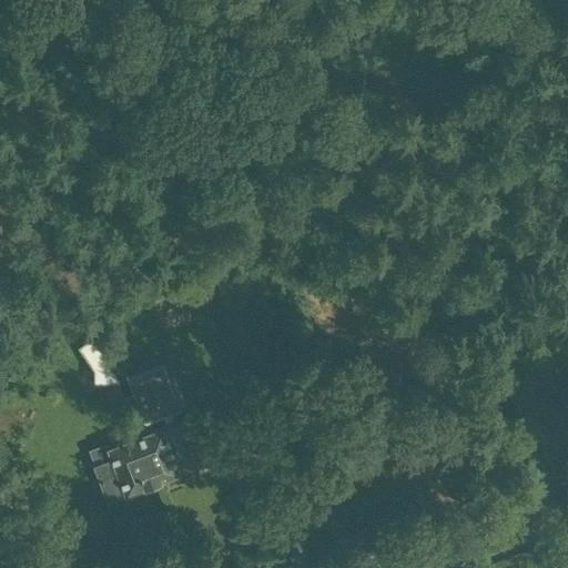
[(94,384),(119,384),(99,333),(79,352),(95,372),(94,384)]
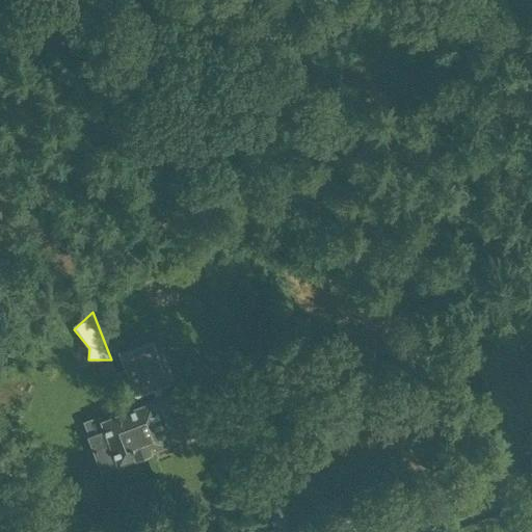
[(154,340),(118,353),(135,395),(170,381),(154,340)]
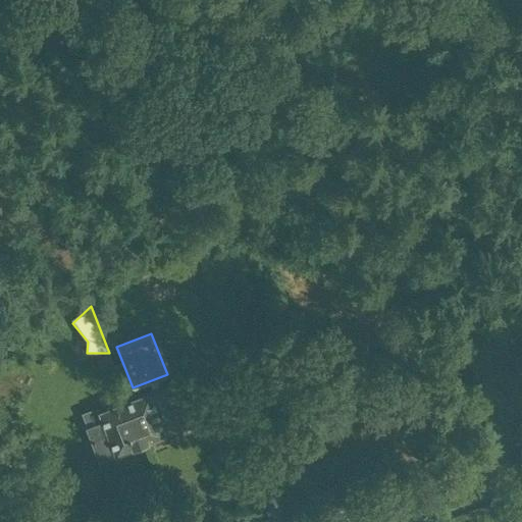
[(98,459),(146,440),(179,427),(164,386),(131,400),(99,412),(97,407),(81,413),(86,427),(98,459)]
